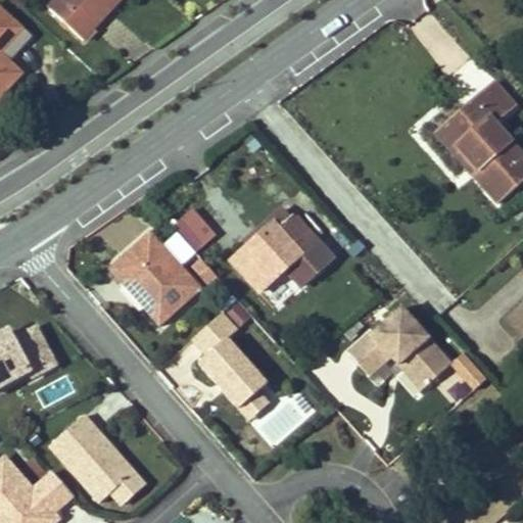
[(106,11),(109,11),(120,0),(59,0),(50,10),(84,42),(95,30),(91,27),(106,11)]
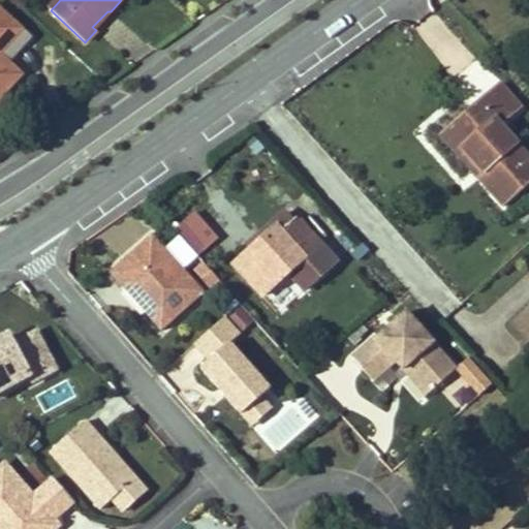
[(20,29),(0,10),(0,96),(20,75),(6,63),(31,36),(22,27),(20,29)]
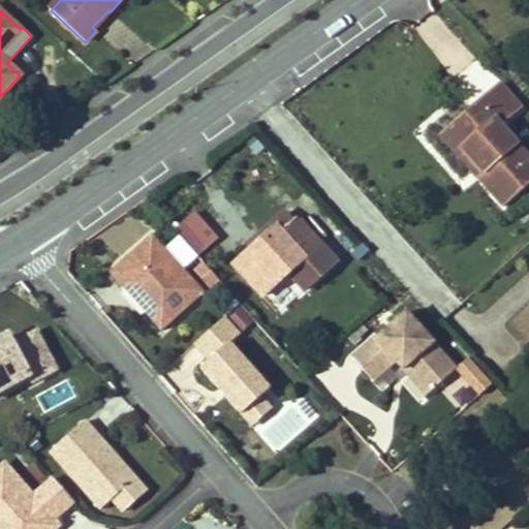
[(486,172),(478,179),(504,207),(528,185),(528,163),(499,130),(522,109),(499,85),(464,115),(469,121),(455,135),(486,172)]
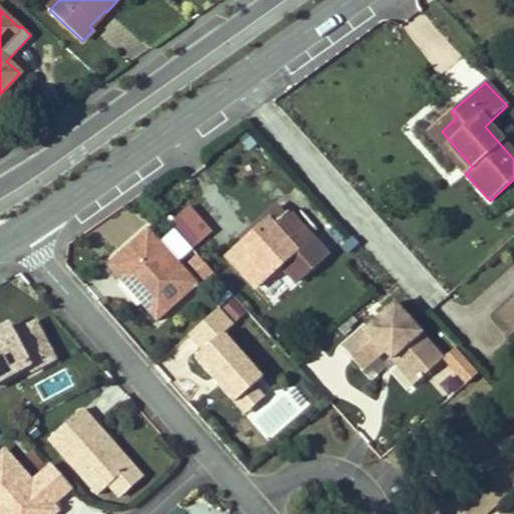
[(456,117),(451,111),(429,132),(465,174),(472,167),(442,132),(456,117)]
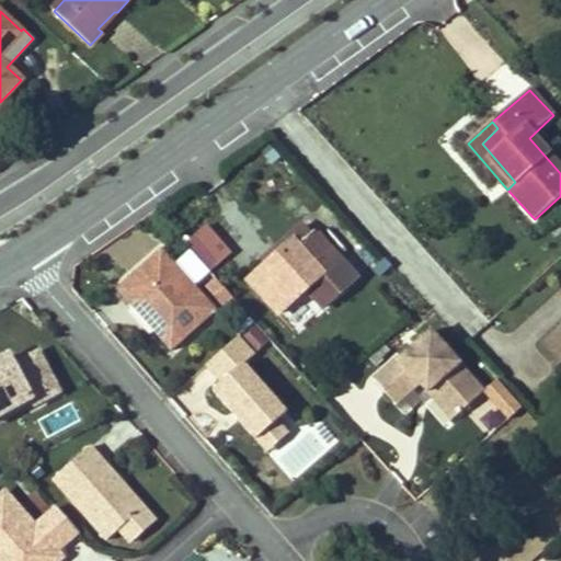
[(275,251),(278,256),(267,266),(251,282),(281,315),(308,290),(323,308),(356,278),(315,231),(310,235),(301,227),(275,251)]
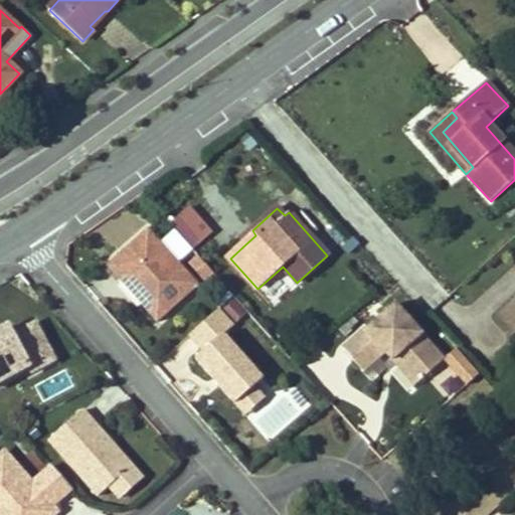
[(160,239),(148,225),(107,263),(158,319),(198,283),(178,260),(160,239)]
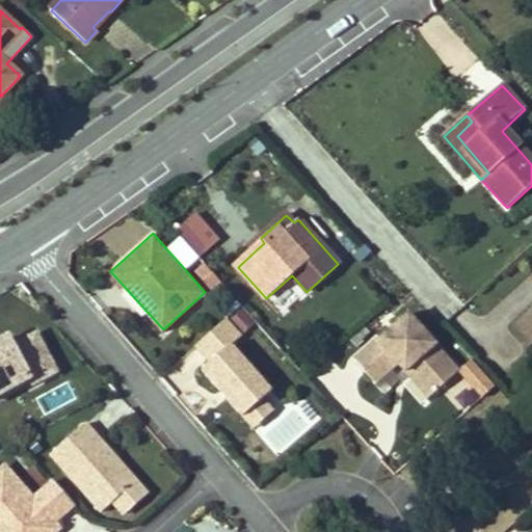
[(165,247),(184,268),(198,255),(180,235),(165,247)]
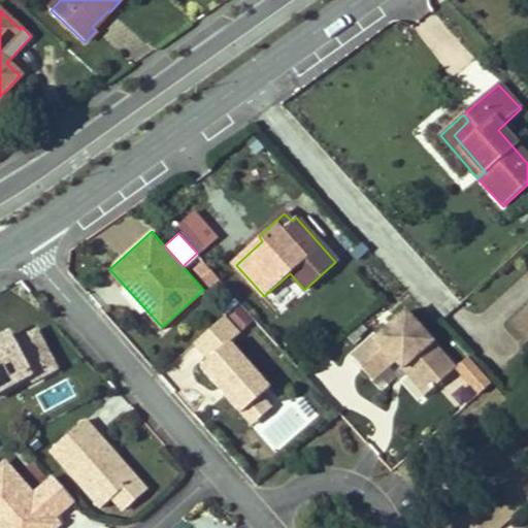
[(259,236),(248,245),(252,251),(262,241),(259,236)]
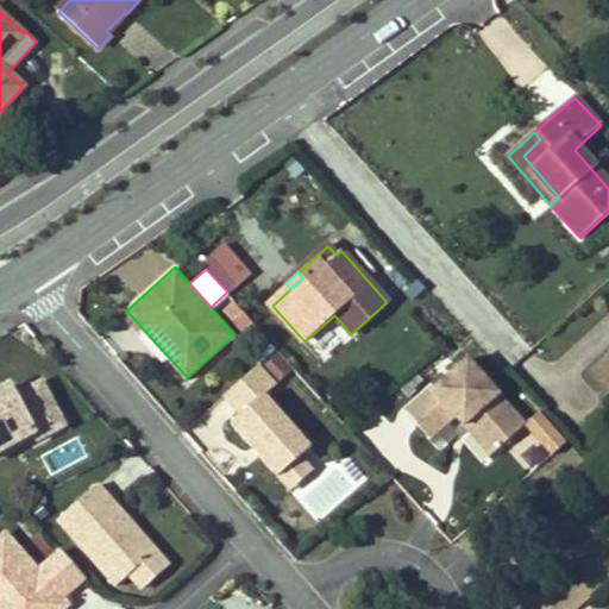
[(252,318),(236,300),(225,309),(242,328),(252,318)]
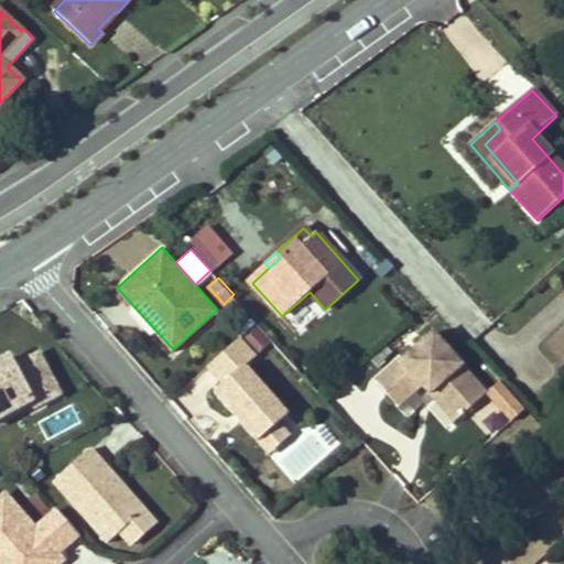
[(441,398),(458,416),(486,393),(432,333),(398,362),(396,360),(372,380),(398,408),(420,388),(426,396),(431,391),(438,400),(441,398)]
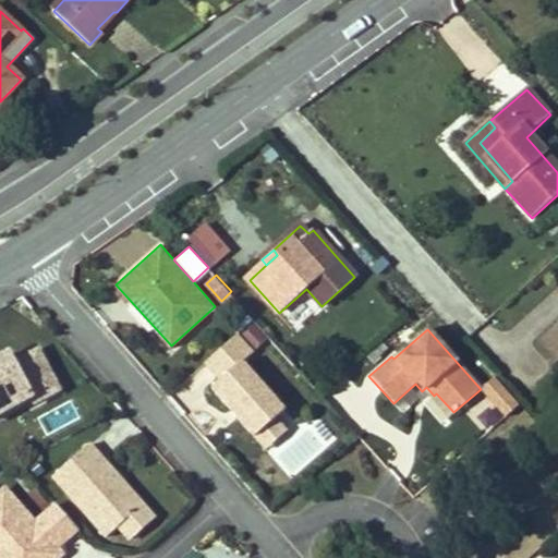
[(557,329),(543,343),(557,360),(557,329)]
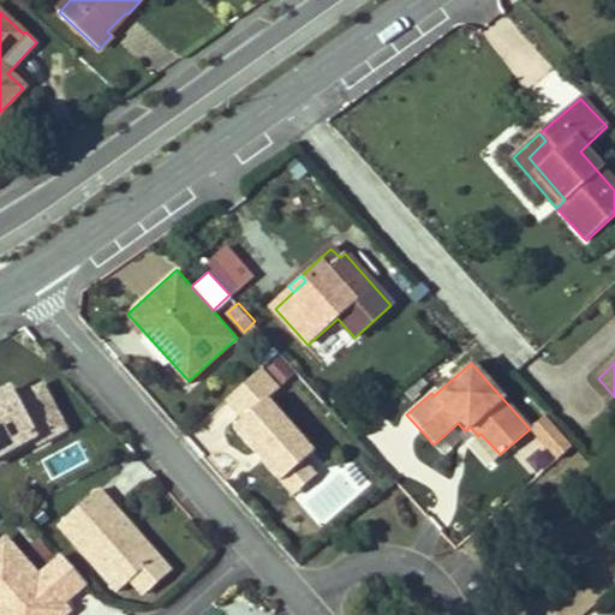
[(262,366),(226,398),(243,418),(234,425),(280,479),(303,459),(312,452),(266,398),(279,386),(262,366)]
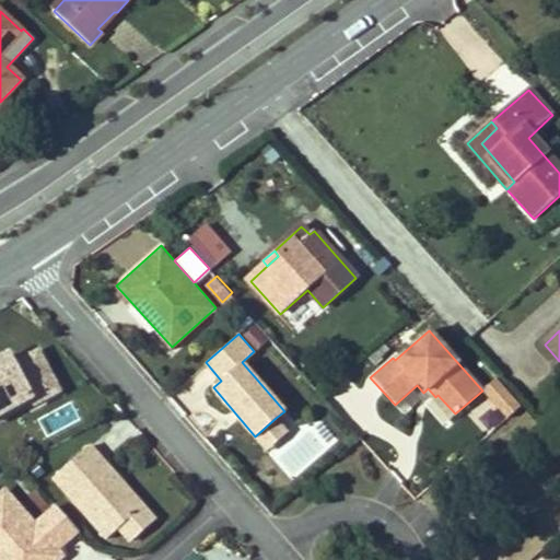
[(0,361),(0,418),(33,400),(9,357),(0,361)]
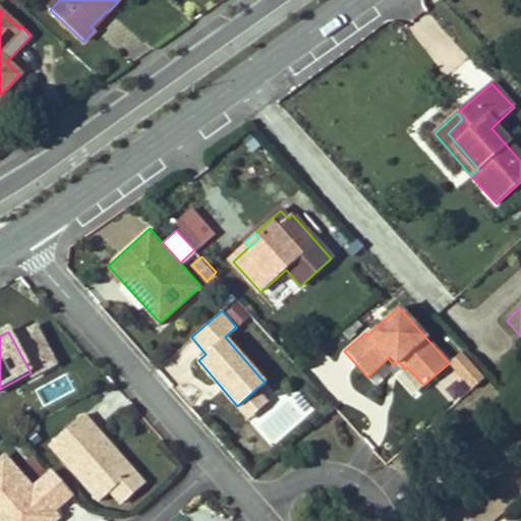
[(398,361),(394,365),(417,391),(423,385),(407,367),(405,369),(398,361)]
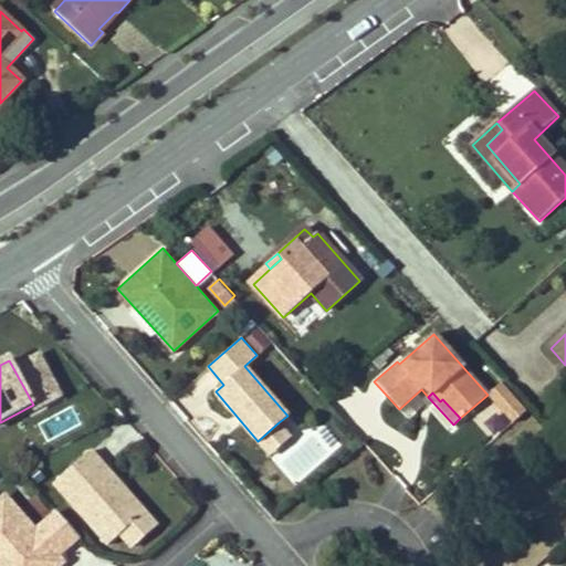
[(279,422),(258,441),(270,453),(291,436),(279,422)]
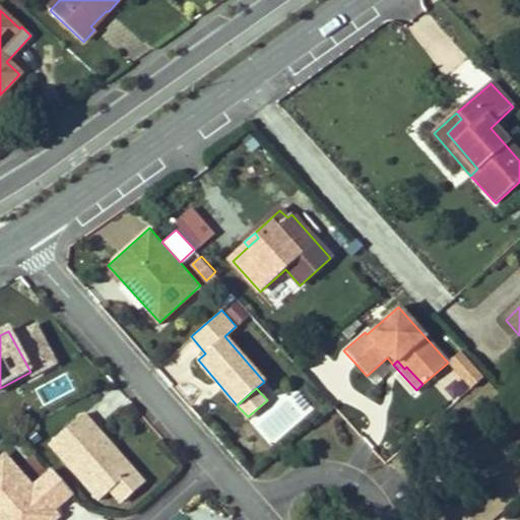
[(113,491),(136,470),(85,414),(52,444),(103,500),(113,491)]
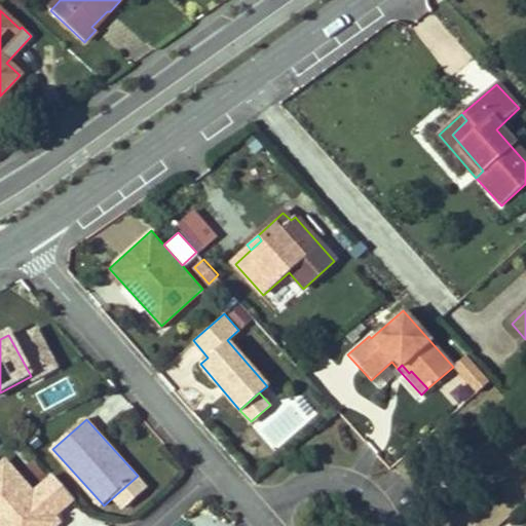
[(52,519),(75,498),(54,475),(27,499),(0,471),(0,514),(3,512),(14,525),(54,525),(58,524),(52,519)]
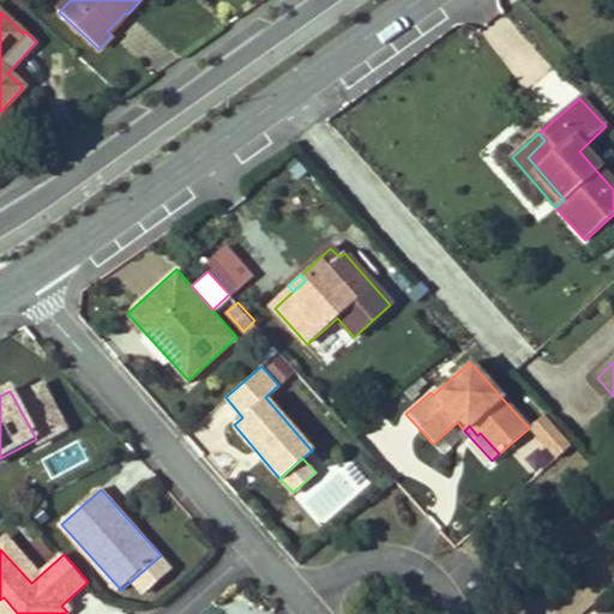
[(161,555),(133,579),(146,593),(173,569),(161,555)]
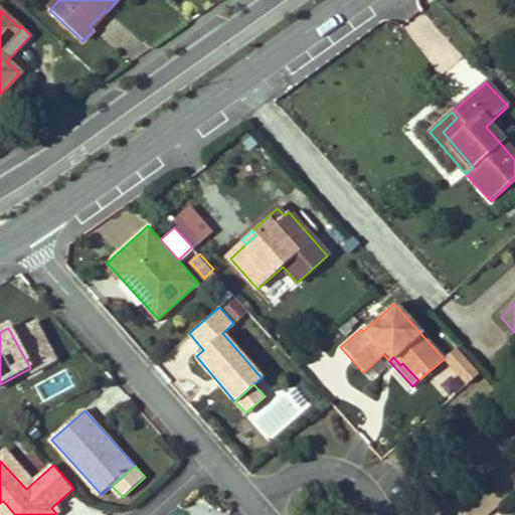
[(14,514),(3,501),(0,503),(0,512),(2,514),(14,514)]
